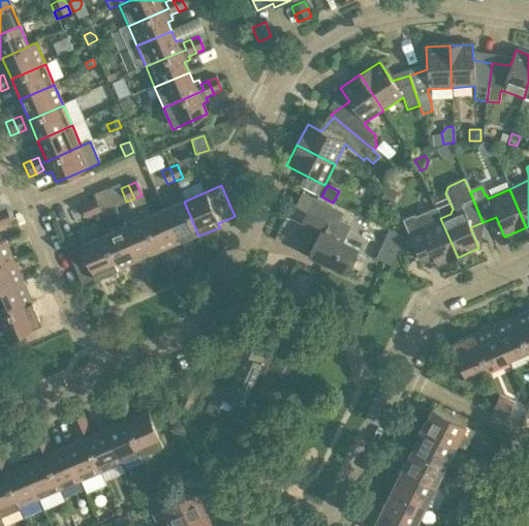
[(385,188),(379,202),(391,207),(397,193),(385,188)]
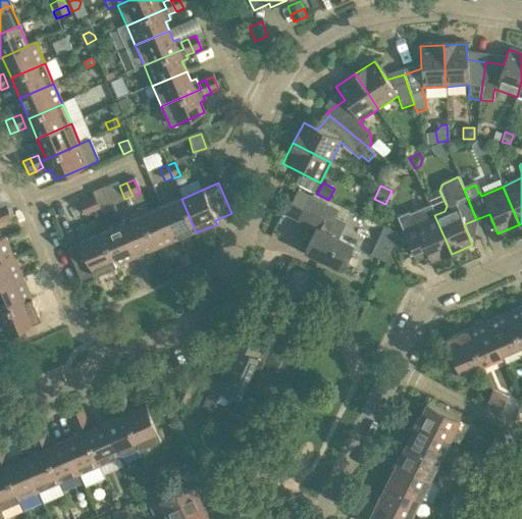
[(341,270),(352,247),(325,234),(332,218),(322,212),(325,207),(309,199),(296,192),(283,214),(298,221),(315,230),(305,253),(341,270)]
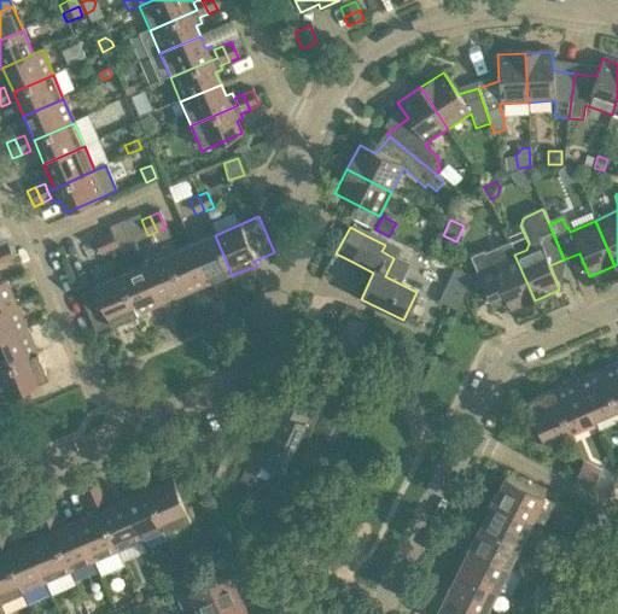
[(101,237),(109,252),(117,249),(111,233),(101,237)]
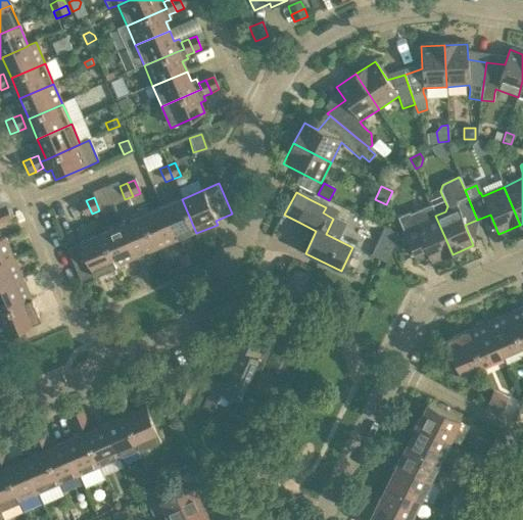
[(176,242),(196,233),(182,199),(161,207),(176,242)]
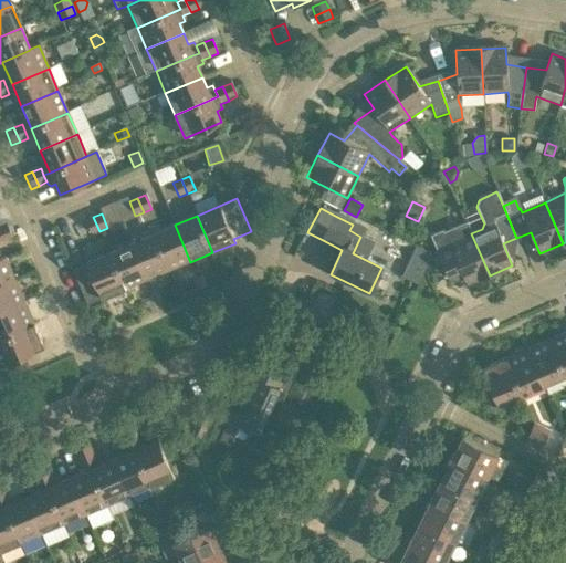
[(100,231),(93,217),(85,220),(92,235),(100,231)]
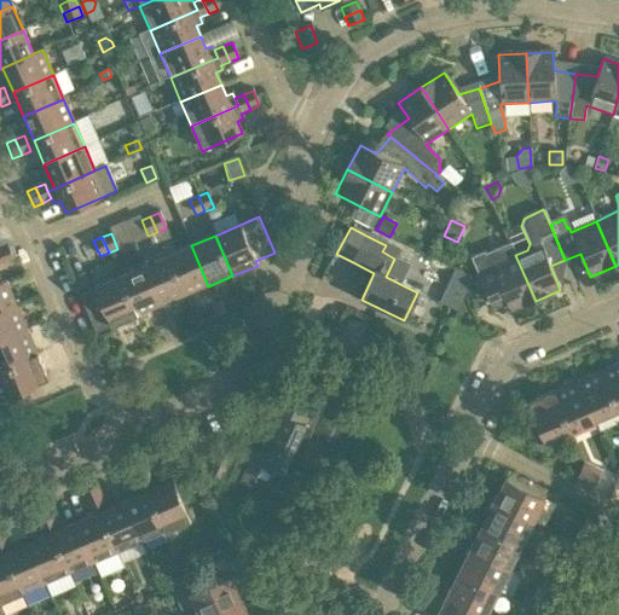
[(510,312),(536,301),(515,255),(510,243),(485,255),(485,253),(472,259),(487,295),(501,289),(510,312)]
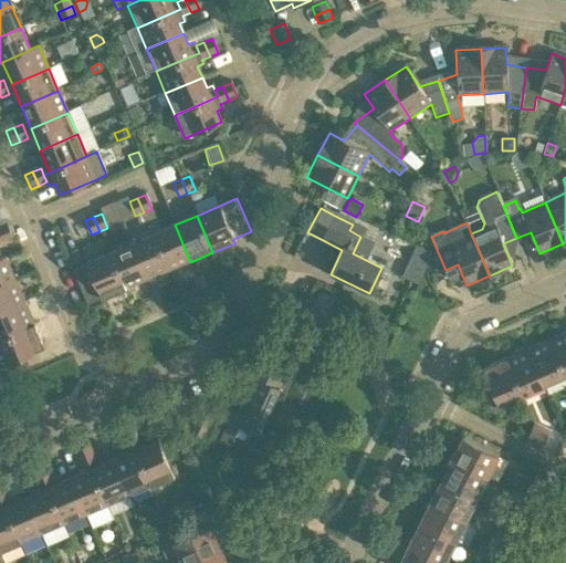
[(0,227),(0,231),(4,242),(13,239),(7,225),(0,227)]
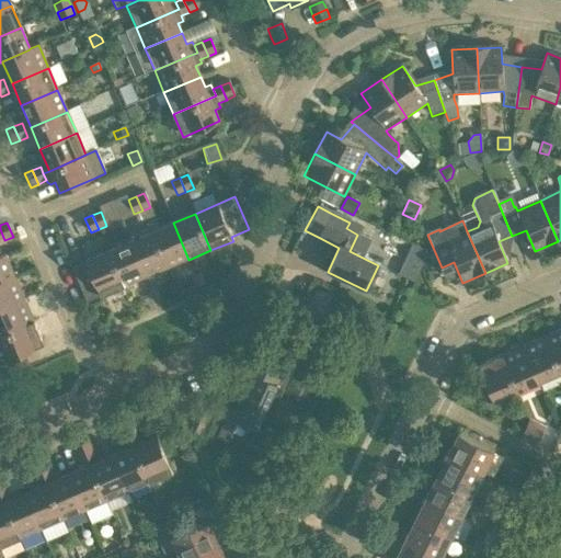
[(168,269),(189,260),(173,223),(151,232),(168,269)]
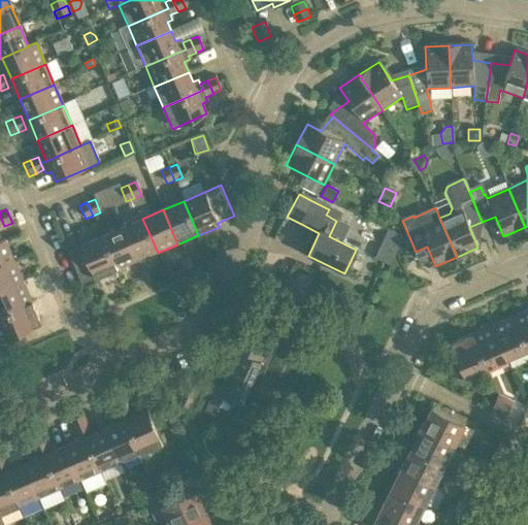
[(137,262),(158,253),(142,219),(122,228),(137,262)]
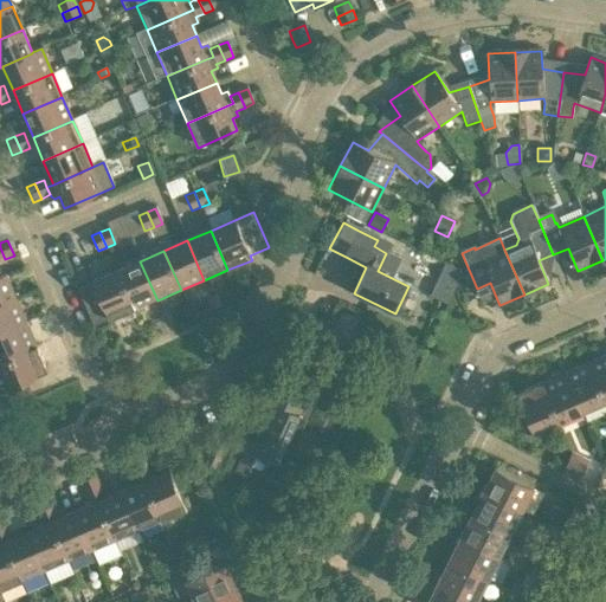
[(134,310),(158,301),(140,261),(117,271),(134,310)]
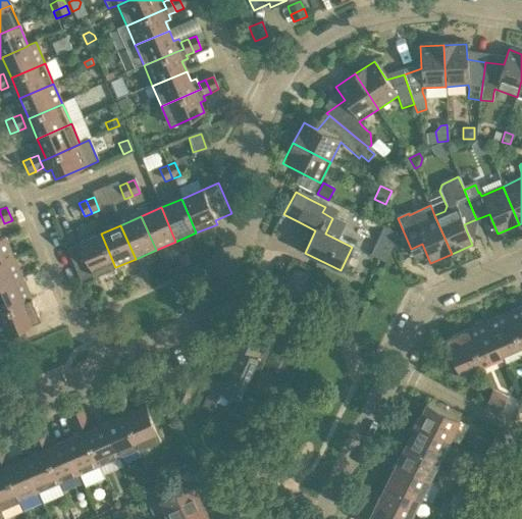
[(382,226),(370,254),(387,261),(399,234),(382,226)]
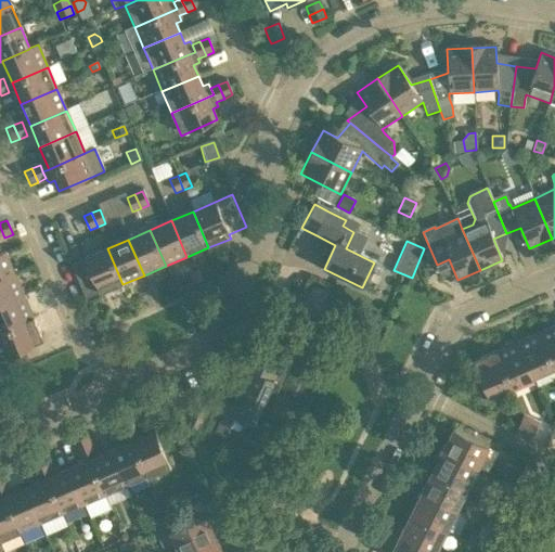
[(100,294),(123,284),(107,248),(85,258),(86,260),(72,267),(86,299),(100,294)]
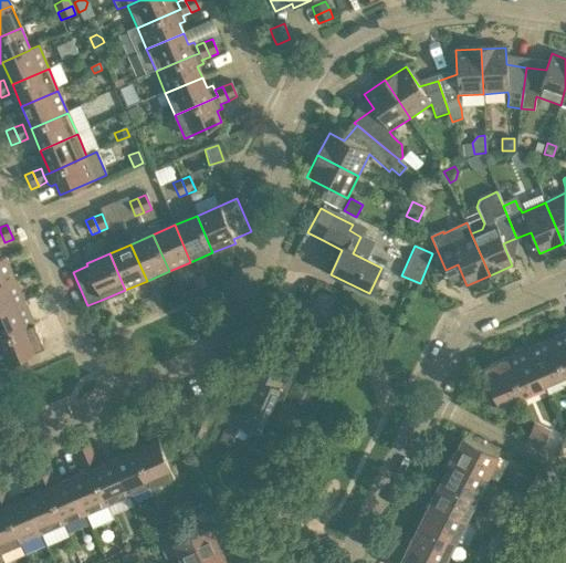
[(6,259),(0,260),(0,288),(16,281),(6,259)]
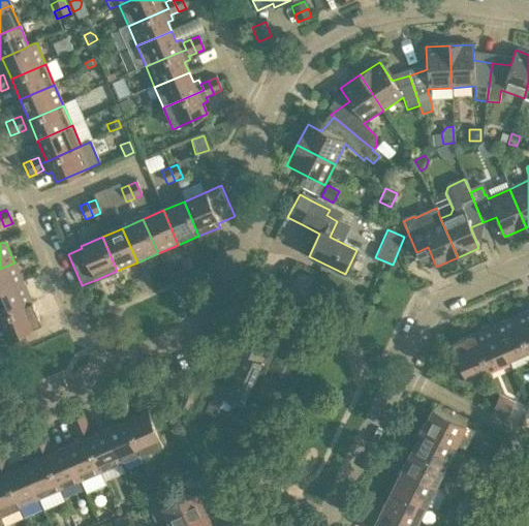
[(0,292),(23,283),(14,263),(0,269),(0,292)]
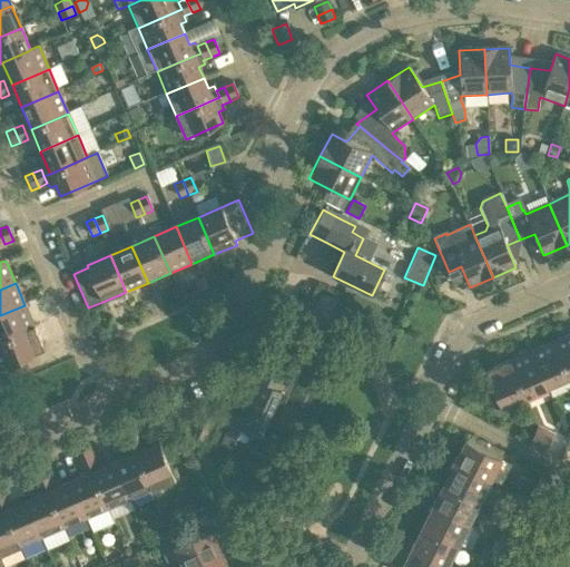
[(0,342),(35,328),(25,305),(0,315),(0,342)]
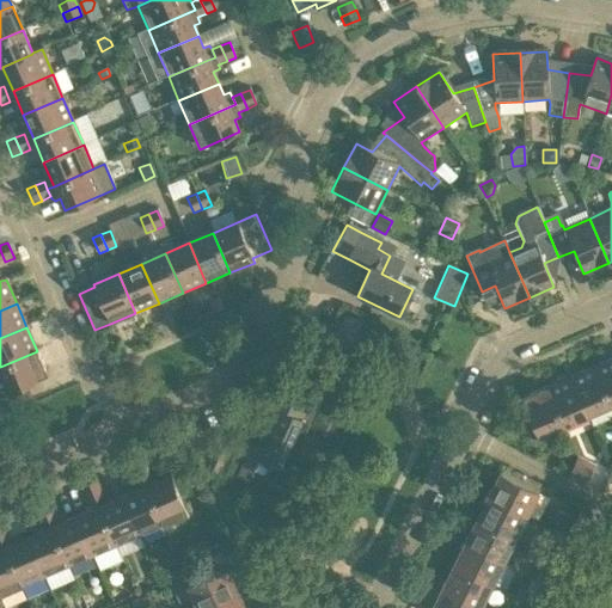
[(48,376),(37,351),(0,367),(0,374),(8,393),(48,376)]
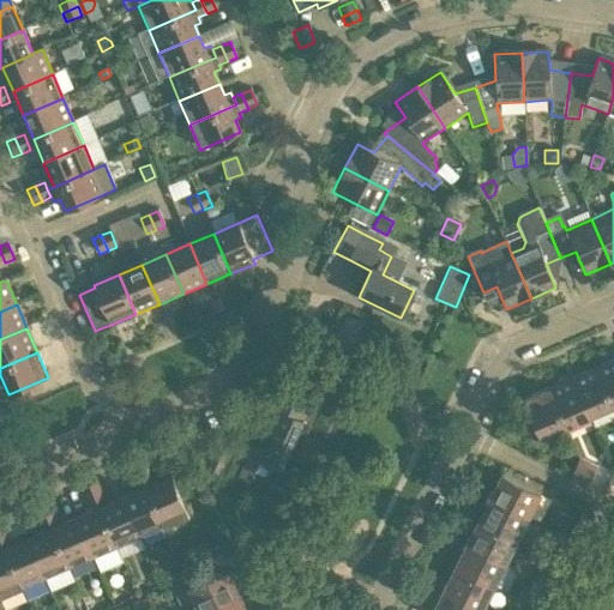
[(414,379),(420,366),(405,360),(401,373),(414,379)]
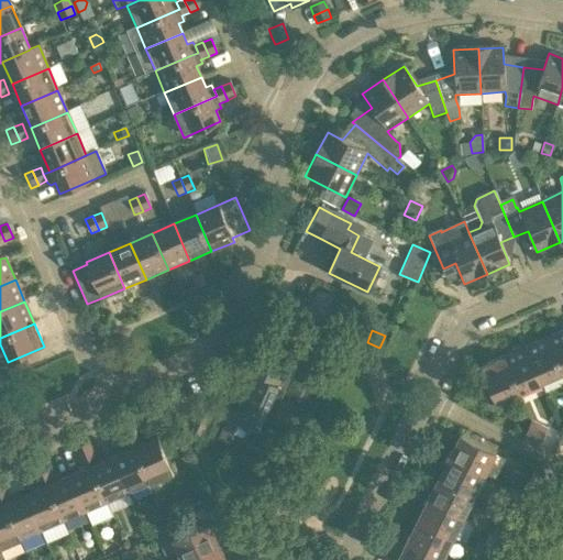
[(562,375),(562,374),(562,331),(547,339),(562,375)]
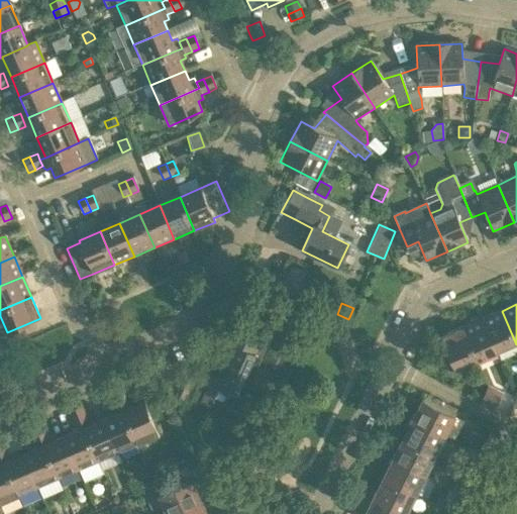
[(482,320),(496,353),(516,344),(502,311),(482,320)]
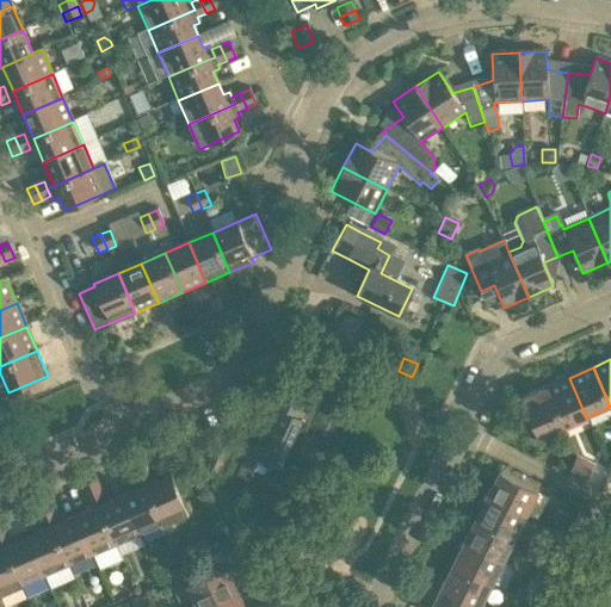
[(303,422),(309,410),(313,412),(314,410),(319,413),(312,426),(335,437),(351,404),(327,394),(325,398),(321,396),(322,391),(289,377),(279,395),(277,394),(270,409),(276,412),(263,441),(261,441),(253,459),(284,474),(307,425),(303,422)]
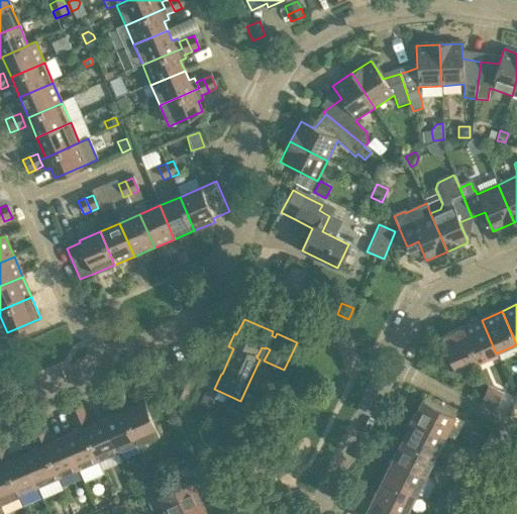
[(477,362),(496,353),(482,320),(461,328),(477,362)]
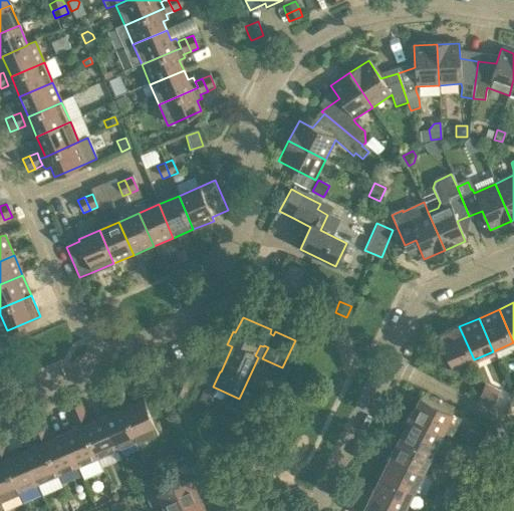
[(453,368),(474,359),(459,326),(438,335),(453,368)]
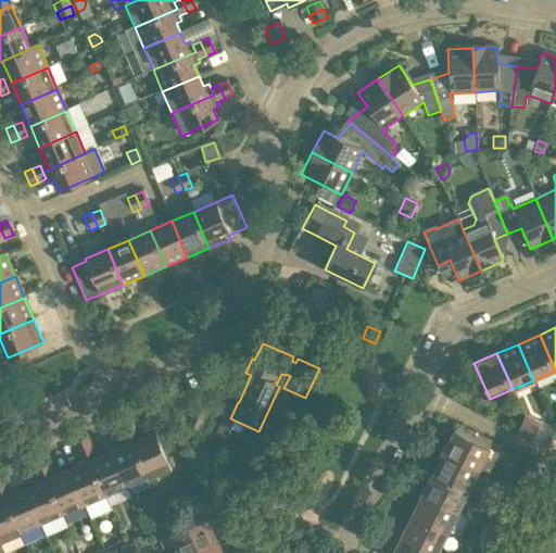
[(194,406),(186,426),(198,430),(205,412),(194,406)]
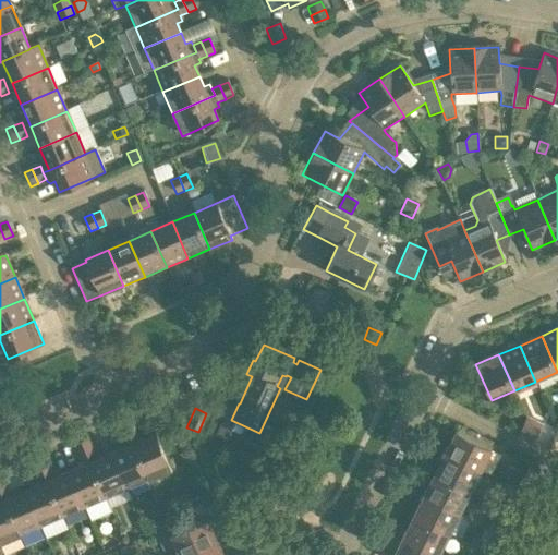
[(206,418),(199,433),(197,437),(206,441),(215,421),(206,418)]
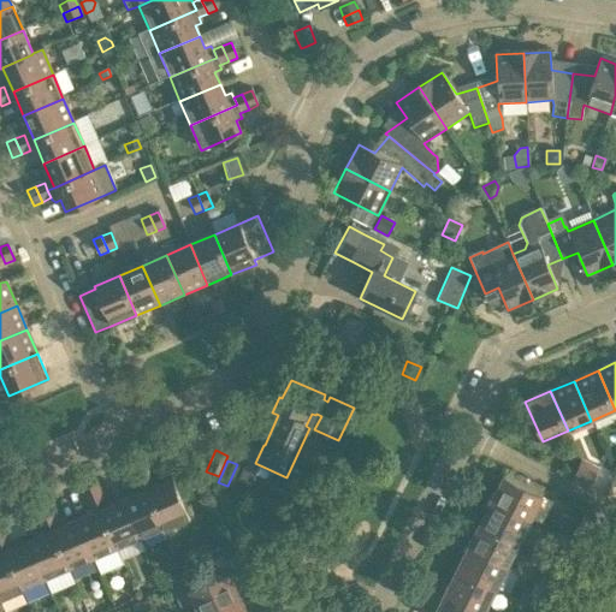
[(581,481),(590,467),(581,462),(573,477),(581,481)]
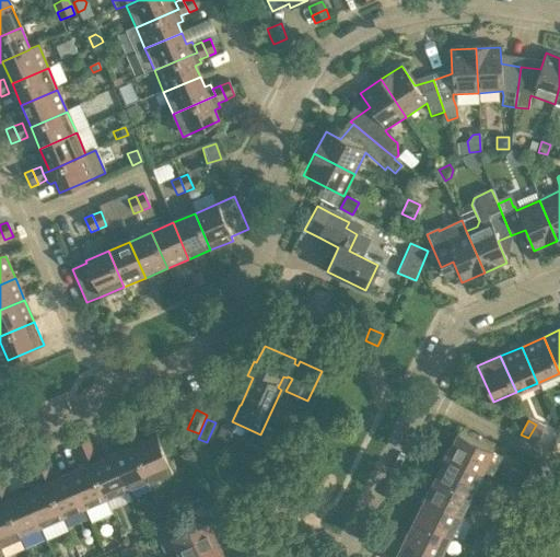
[(120,436),(135,430),(131,421),(117,428),(120,436)]
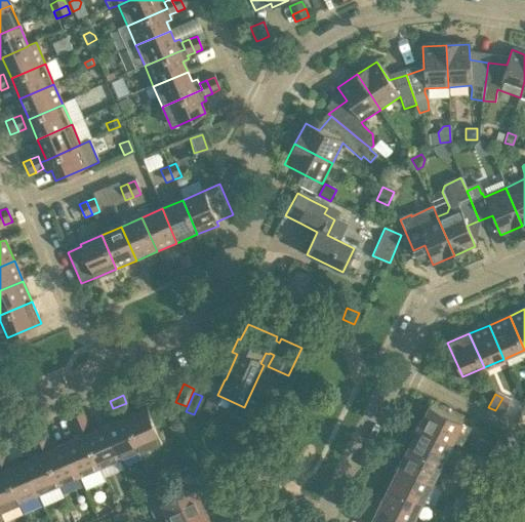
[(502,398),(495,410),(503,414),(510,401),(502,398)]
